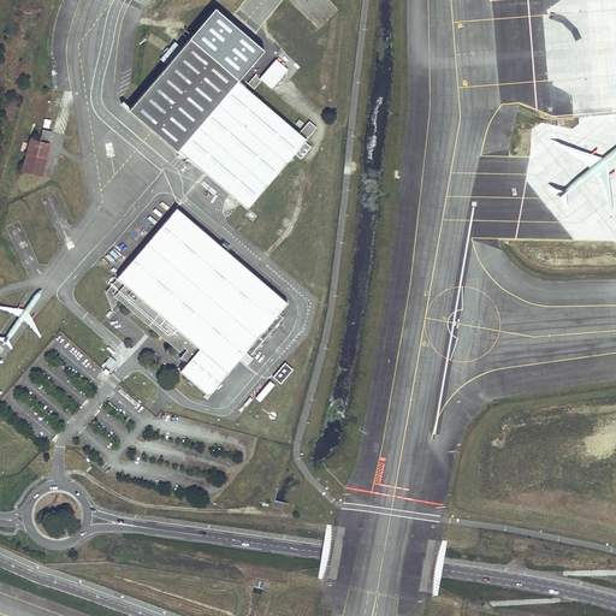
[(247,207),(307,137),(188,35),(125,107),(241,202),(247,207)]
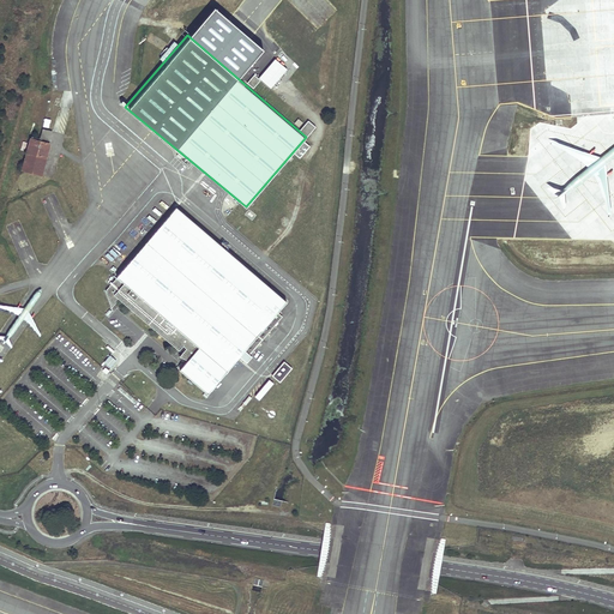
[(59,116),(54,132),(64,134),(67,119),(59,116)]
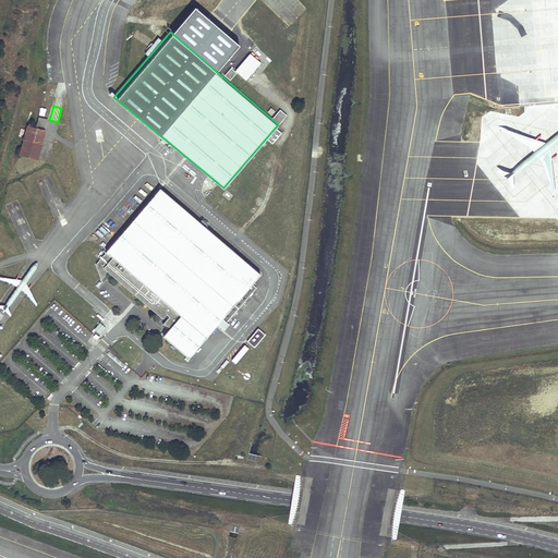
[(27,125),(20,155),(38,160),(49,120),(39,117),(36,128),(27,125)]
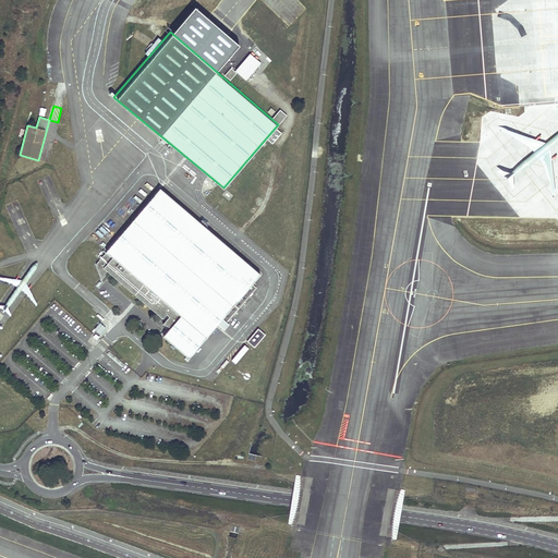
[(166,192),(161,187),(105,252),(106,253),(94,266),(99,279),(107,273),(159,318),(164,313),(168,316),(164,323),(160,326),(168,327),(160,336),(186,359),(219,322),(222,318),(227,323),(258,287),(253,281),(261,274),(190,213),(166,192)]
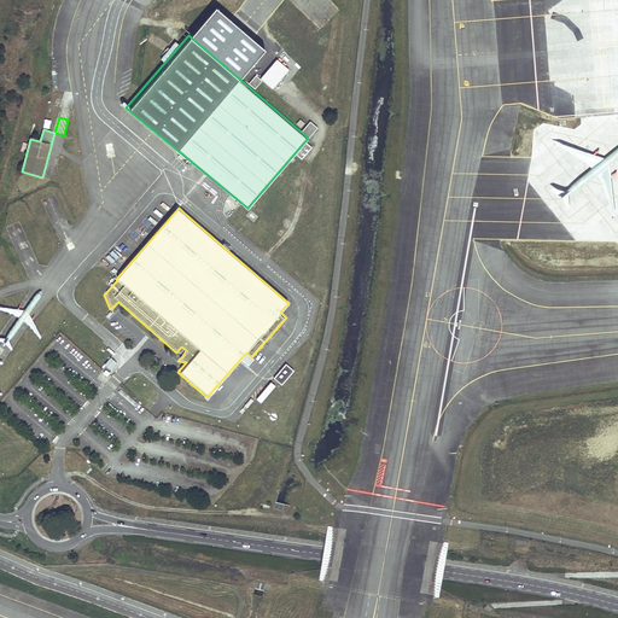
[(181,357),(186,350),(181,347),(176,353),(181,357)]
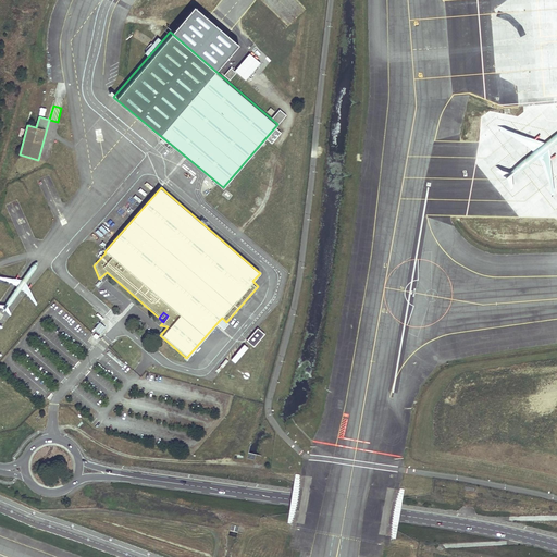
[(106,327),(100,322),(95,329),(100,333),(106,327)]
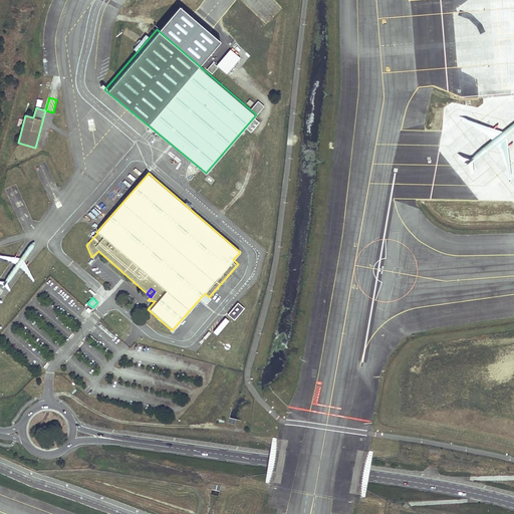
[(245,308),(238,303),(228,314),(235,320),(245,308)]
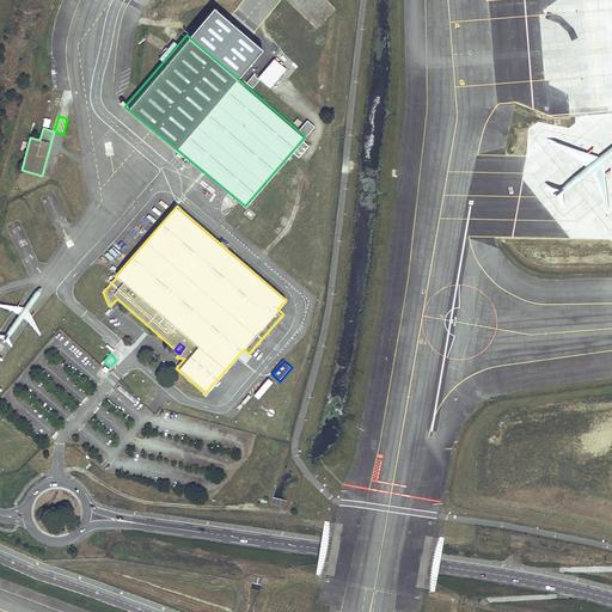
[(273,384),(267,379),(252,395),(258,399),(273,384)]
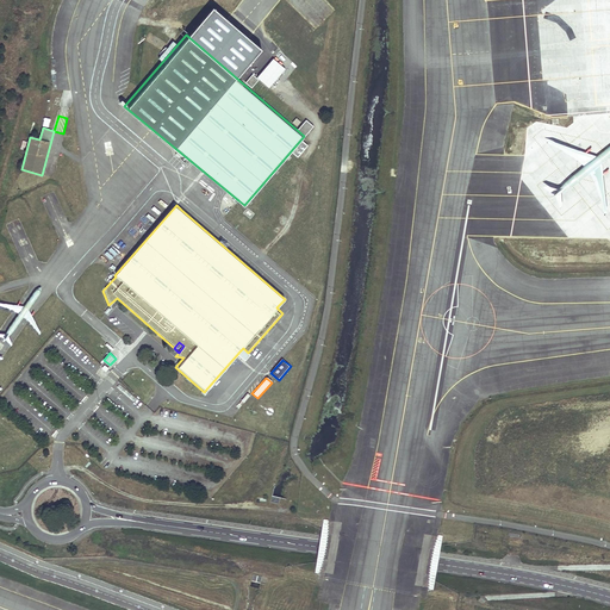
[(523,540),(510,537),(509,545),(515,546),(516,546),(521,547),(522,547),(523,540)]
